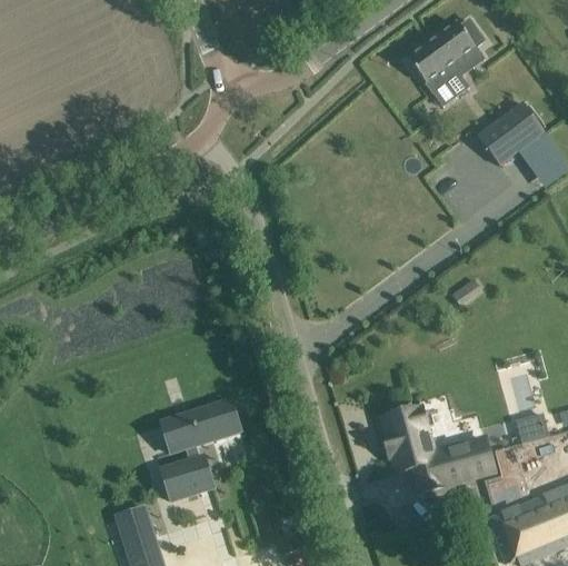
[(458,22),(409,58),(434,92),(482,56),(476,47),(486,40),(470,19),(461,26),(458,22)]
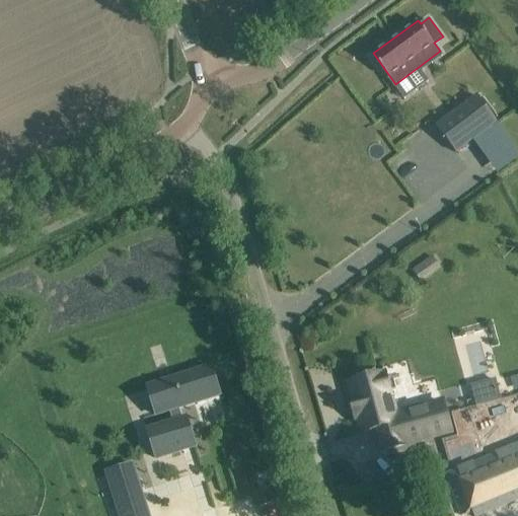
[(477,94),(437,125),(456,150),(497,120),(477,94)]
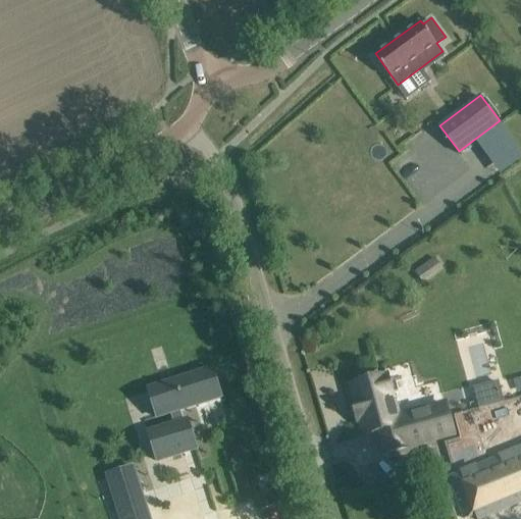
[(449,177),(466,167),(460,159),(444,169),(449,177)]
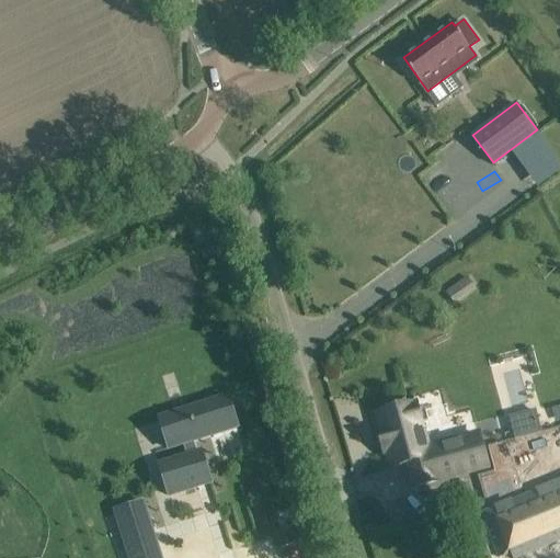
[(186,408),(160,417),(169,445),(169,446),(184,442),(187,454),(174,458),(160,464),(169,492),(170,493),(185,488),(186,493),(197,489),(196,485),(198,484),(212,479),(208,469),(203,450),(198,451),(194,439),(239,424),(229,394),(215,398),(214,394),(185,403),(186,408)]
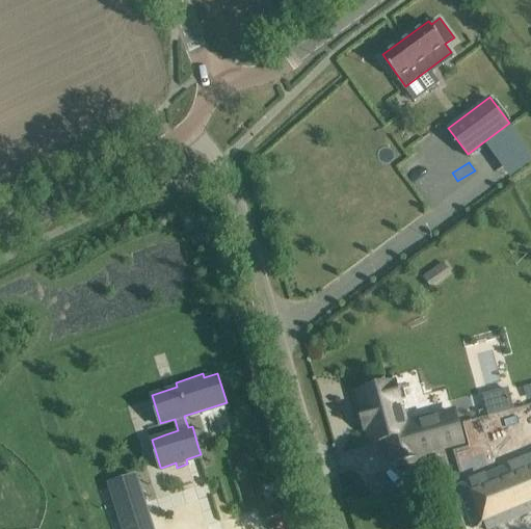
[(395,380),(359,391),(363,405),(361,406),(366,427),(368,426),(372,441),(389,437),(394,458),(462,440),(454,410),(406,423),(395,380)]
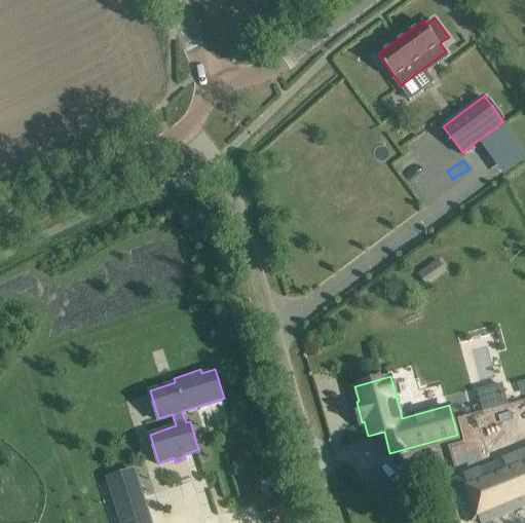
[(502,381),(478,388),(483,409),(509,402),(502,381)]
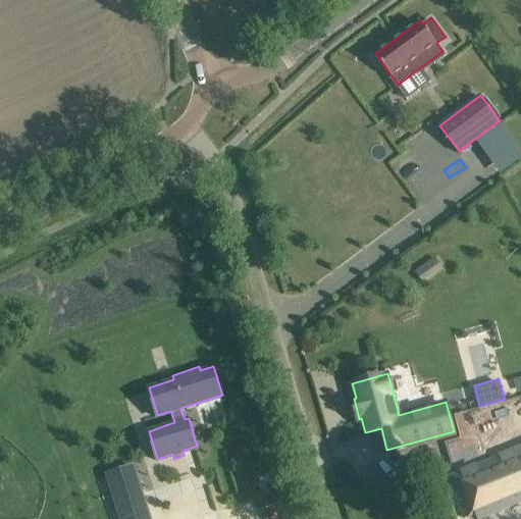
[(520,445),(450,475),(462,518),(464,518),(473,514),(477,518),(520,499),(520,445)]
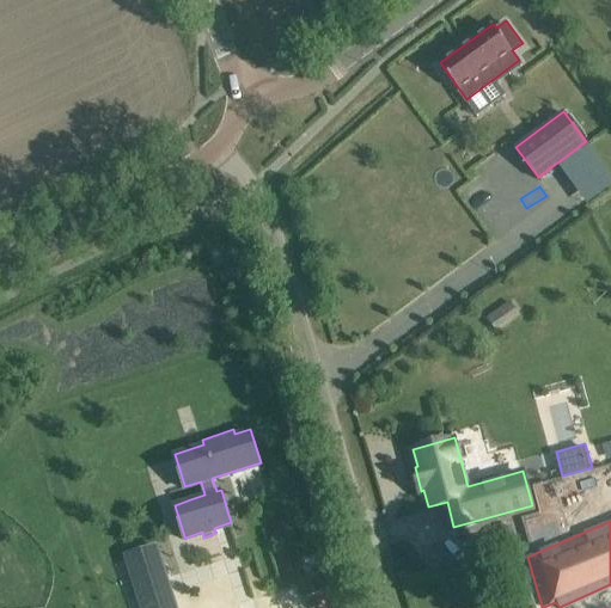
[(157,544),(127,553),(144,607),(176,607),(165,572),(171,571),(167,560),(163,562),(157,544)]
